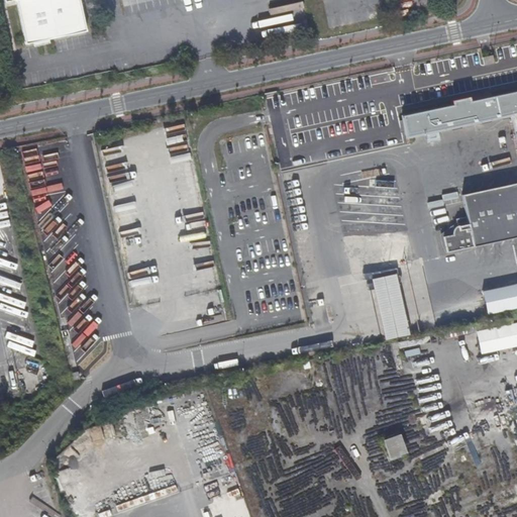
[(3,0),(4,3),(16,0),(26,44),(86,31),(79,0),(3,0)]
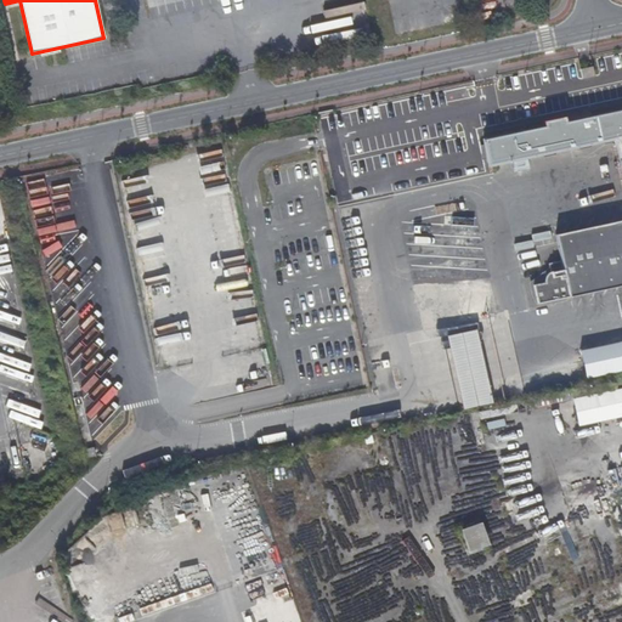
[(595,77),(594,67),(582,69),(584,79),(595,77)]
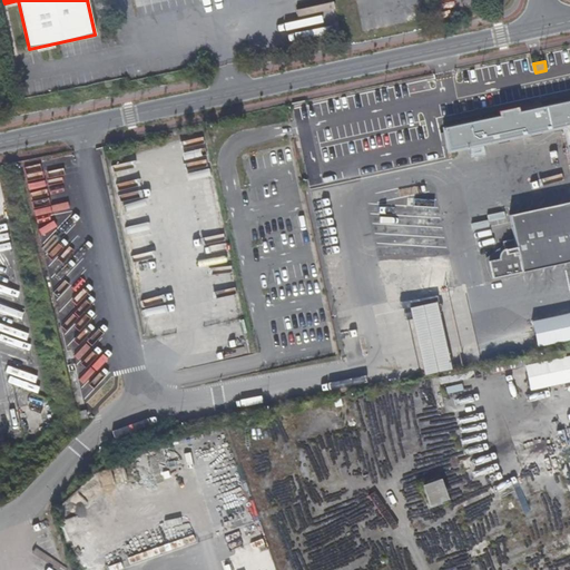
[(569,261),(569,99),(516,110),(513,106),(500,109),(499,111),(498,114),(442,126),(446,147),(561,124),(569,166),(569,199),(508,213),(512,237),(501,239),(503,251),(497,253),(498,257),(487,258),(490,276),(569,261)]
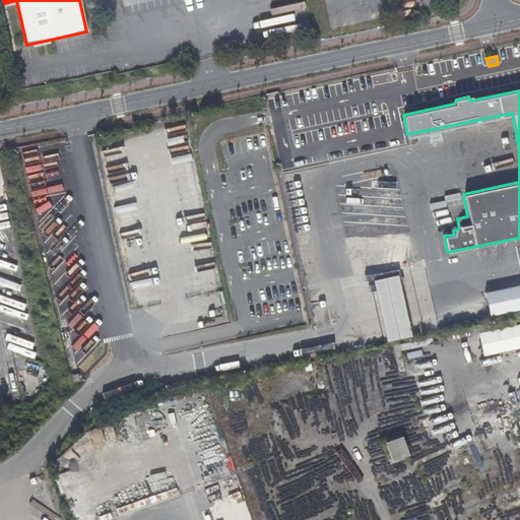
[(399,276),(375,281),(388,342),(412,337),(399,276)]
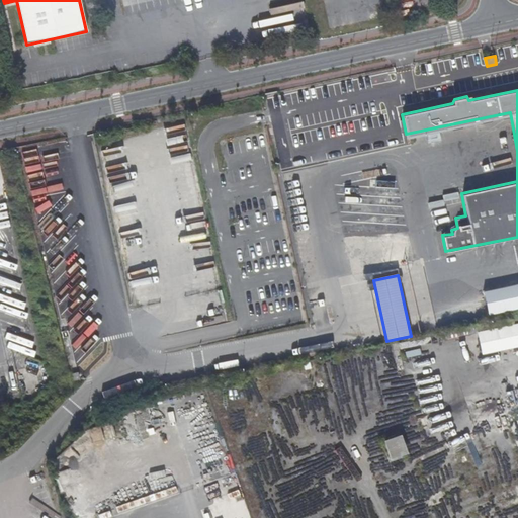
[(517,284),(485,292),(490,316),(517,309),(517,284)]
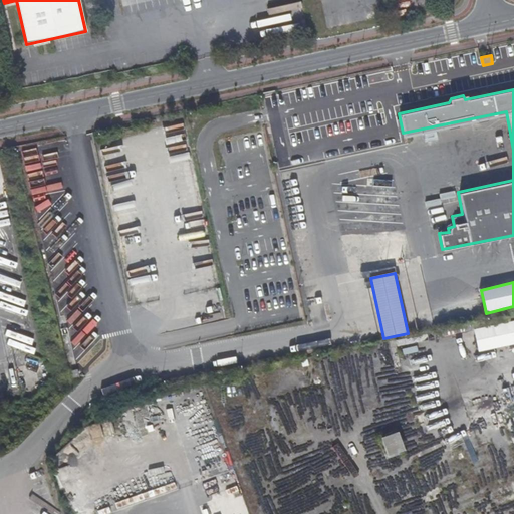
[(97,348),(86,299),(55,306),(66,355),(97,348)]
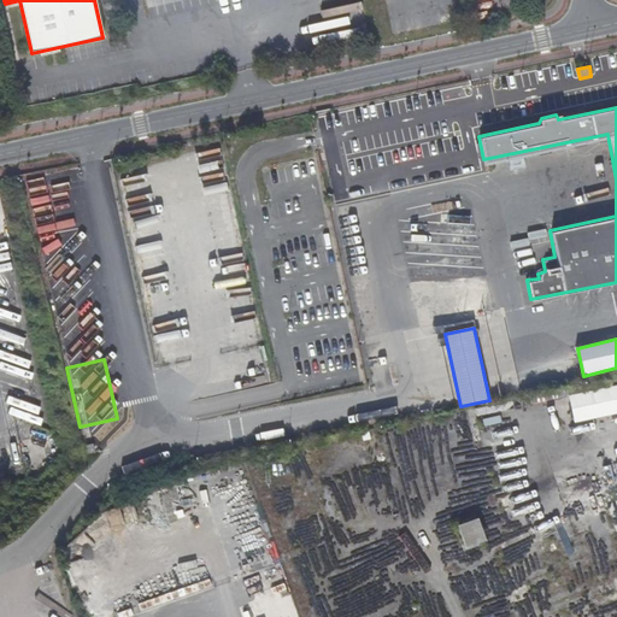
[(616,385),(569,395),(575,423),(616,413),(616,385)]
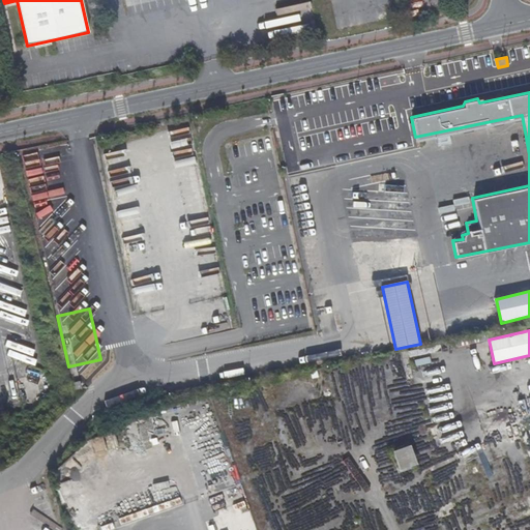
[(392,450),(401,471),(418,464),(411,443),(392,450)]
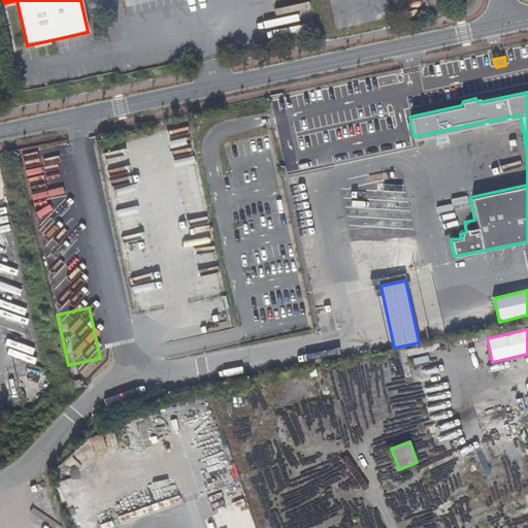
All buildings are outlined.
